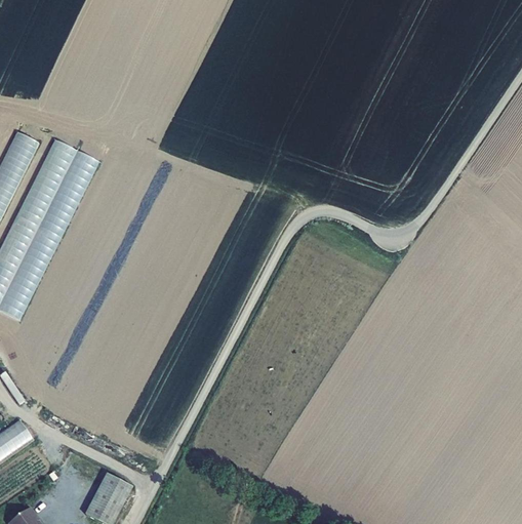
[(13,129),(0,158),(0,218),(37,140),(13,129)]
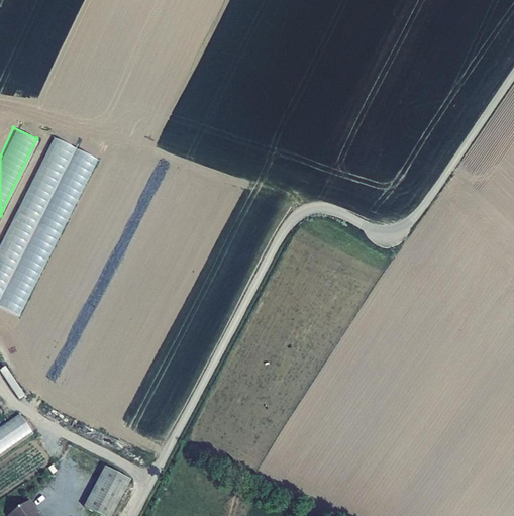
[(0,305),(25,316),(93,155),(46,135),(0,246),(0,305)]
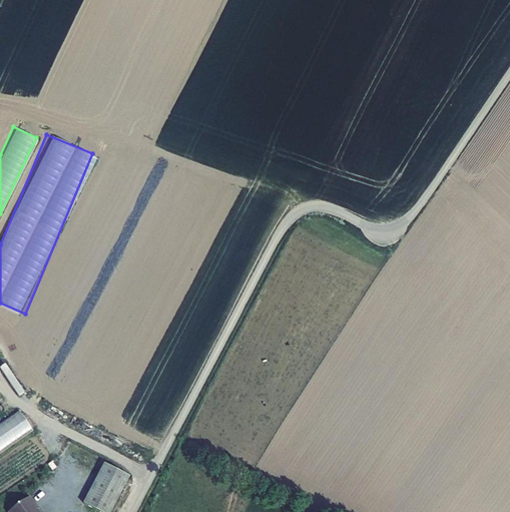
[(17,393),(22,390),(5,363),(0,366),(17,393)]
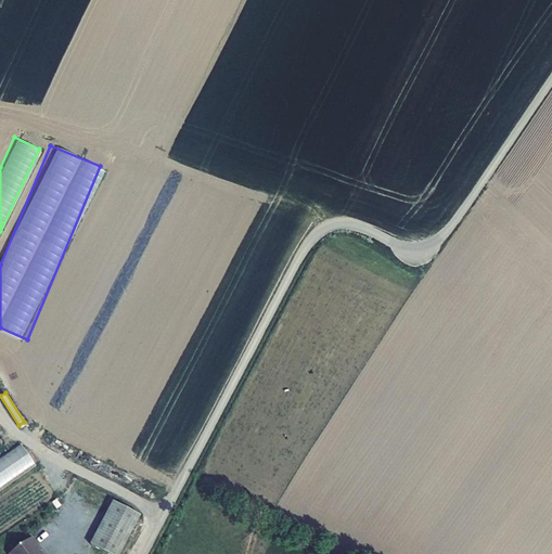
[(0,487),(35,464),(21,442),(0,455),(0,487)]
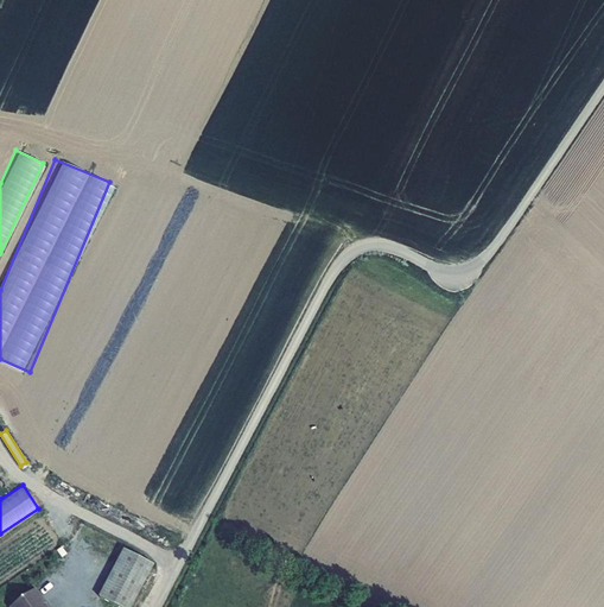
[(124,606),(134,606),(154,562),(121,548),(100,596),(124,606)]
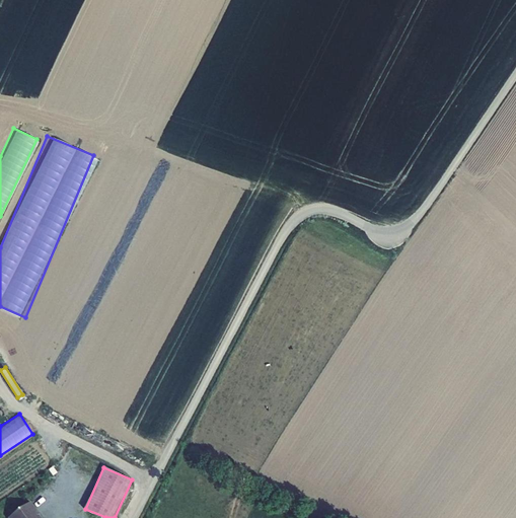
[(35,517),(25,504),(5,517),(35,517)]
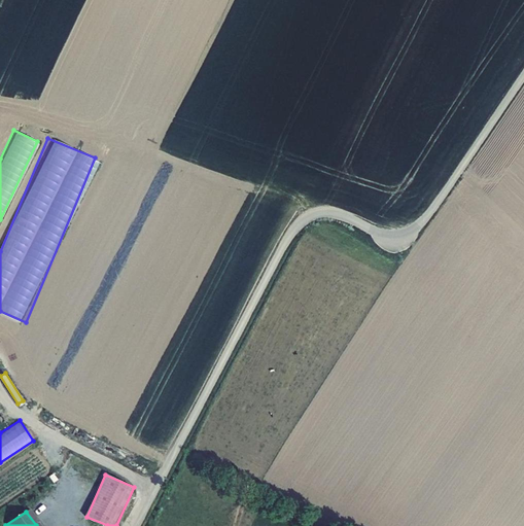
All buildings are outlined.
